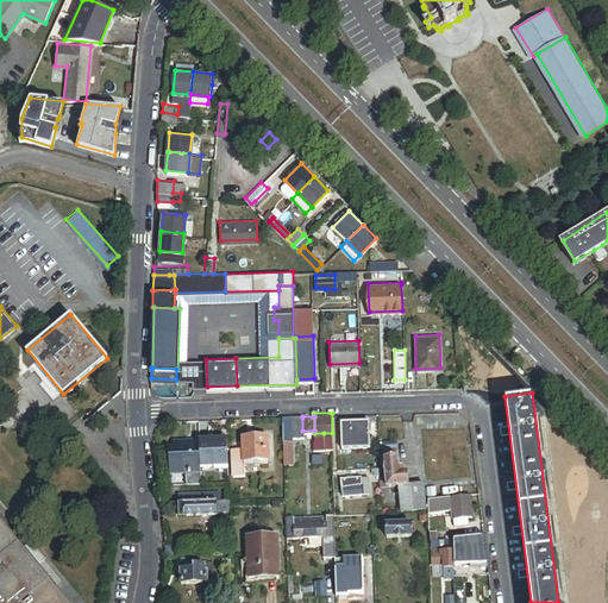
[(369,418),(340,419),(342,445),(370,444),(369,418)]
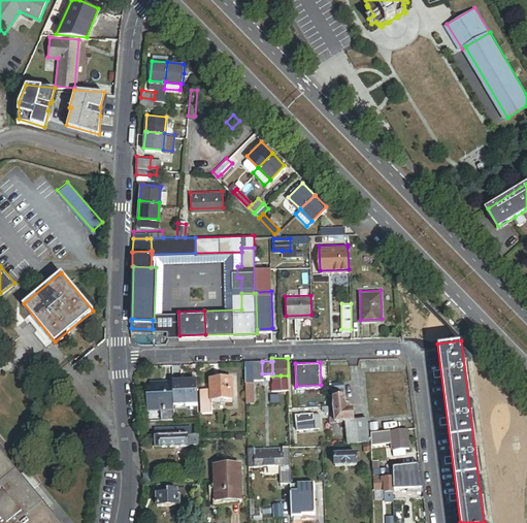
[(220,396),(231,395),(231,374),(210,376),(210,382),(210,396),(220,396)]
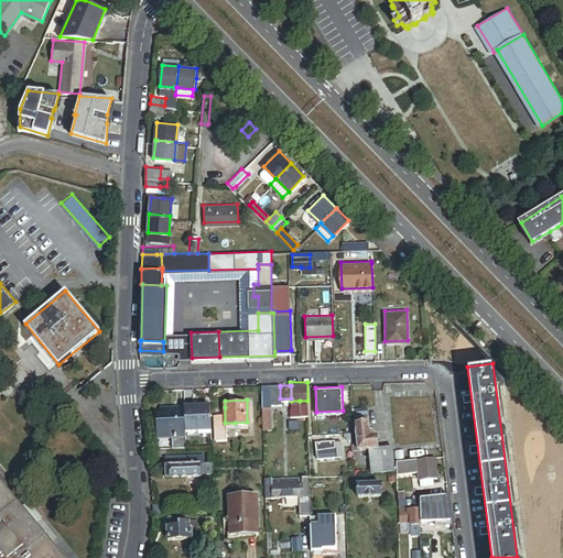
[(186,445),(185,429),(210,428),(209,404),(161,405),(161,419),(158,419),(158,436),(172,436),(172,445),(186,445)]
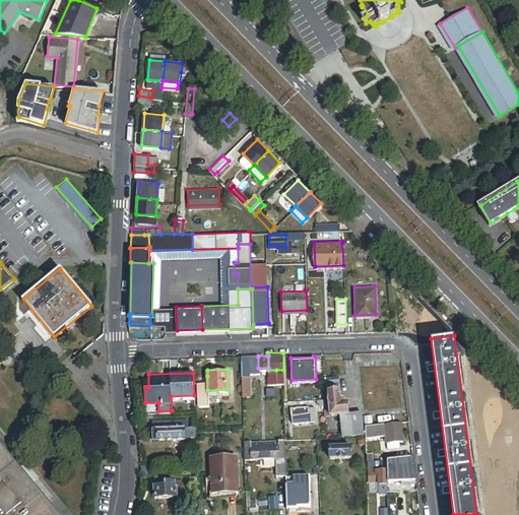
[(207,390),(207,376),(197,376),(198,390),(207,390)]
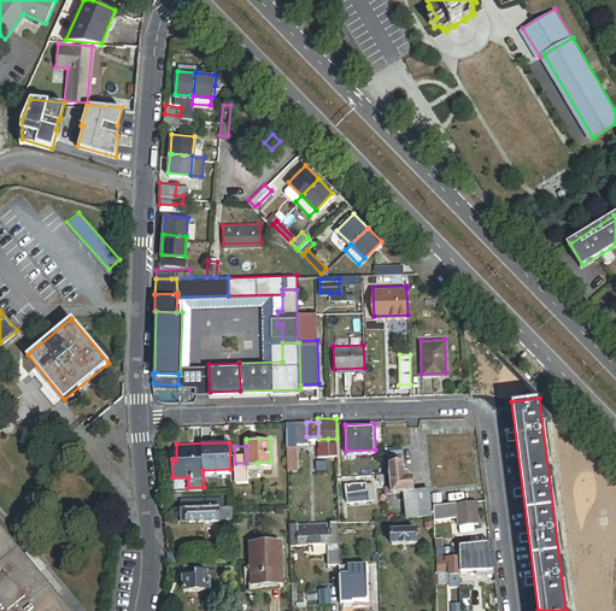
[(403,470),(402,459),(389,460),(392,489),(403,488),(414,487),(412,475),(408,475),(408,470),(403,470)]
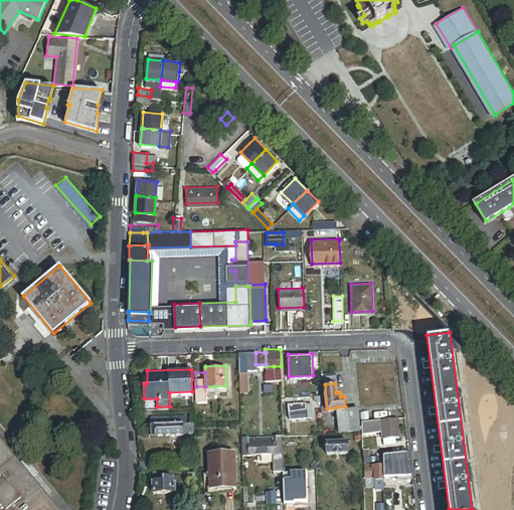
[(310,400),(287,401),(288,415),(305,415),(304,409),(310,408),(310,400)]
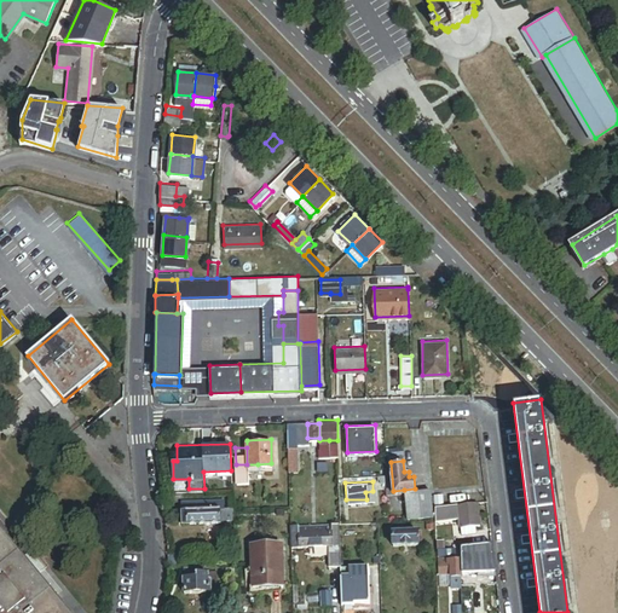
[(376,481),(373,481),(373,491),(365,492),(367,499),(377,499),(376,481)]
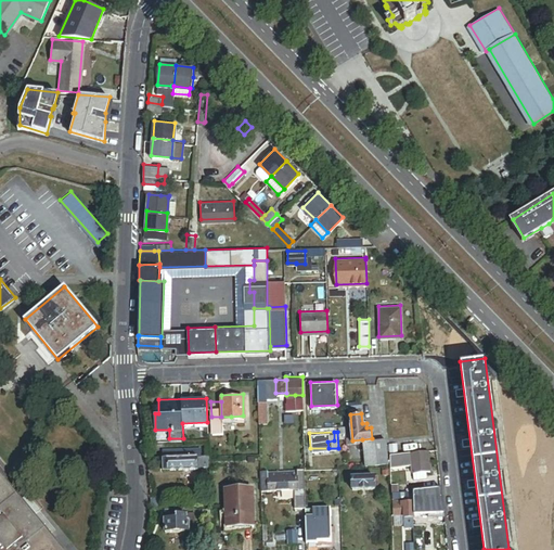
[(372,438),(362,439),(364,464),(387,462),(385,437),(372,438)]
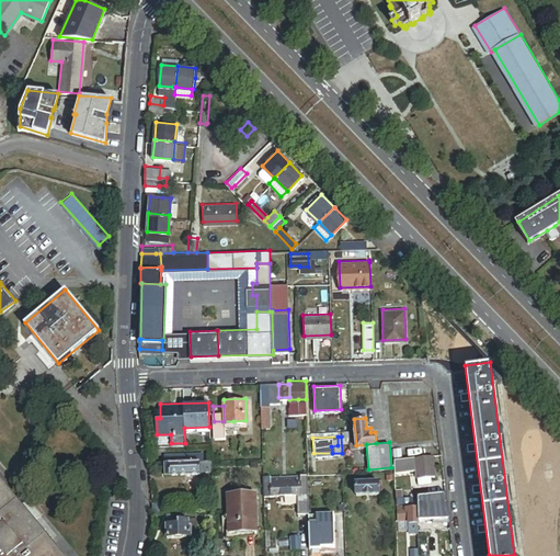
[(164,451),(164,460),(198,458),(202,458),(202,450),(164,451)]
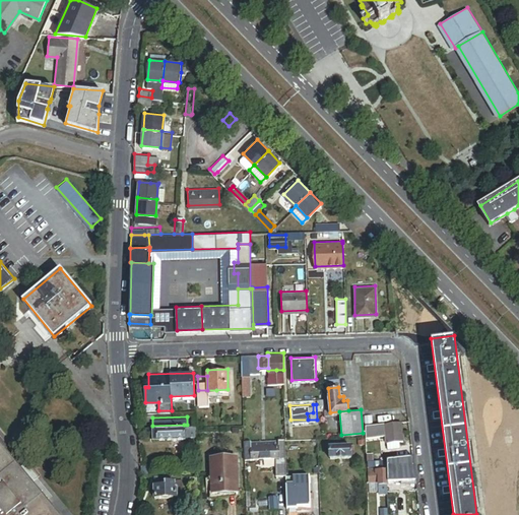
[(400,420),(383,422),(386,441),(387,447),(399,445),(398,440),(403,439),(400,420)]
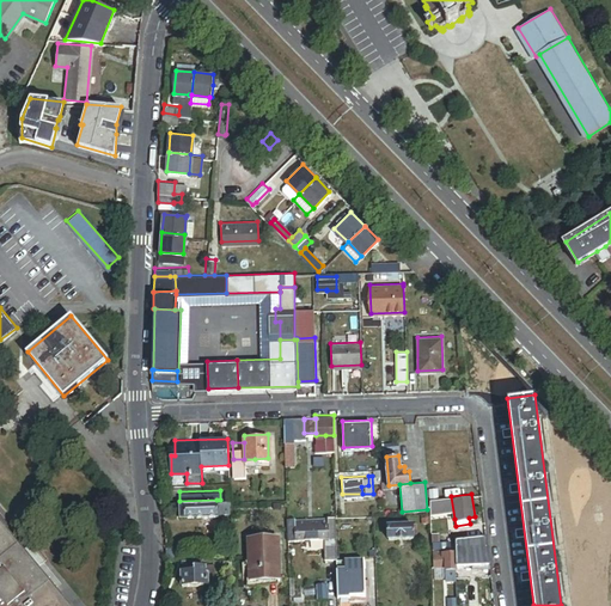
[(227,509),(227,499),(220,500),(217,500),(217,509),(227,509)]
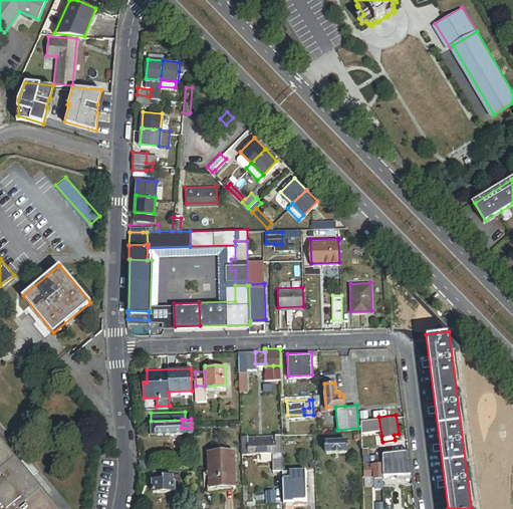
[(151,421),(150,421),(150,433),(183,431),(182,428),(182,420),(151,421)]
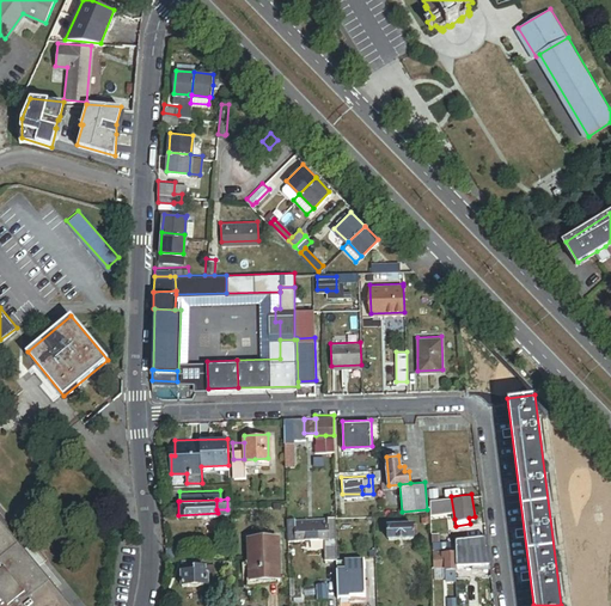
[(335,514),(328,514),(328,516),(328,527),(331,527),(331,531),(328,531),(328,536),(324,536),(324,557),(337,557),(335,514)]
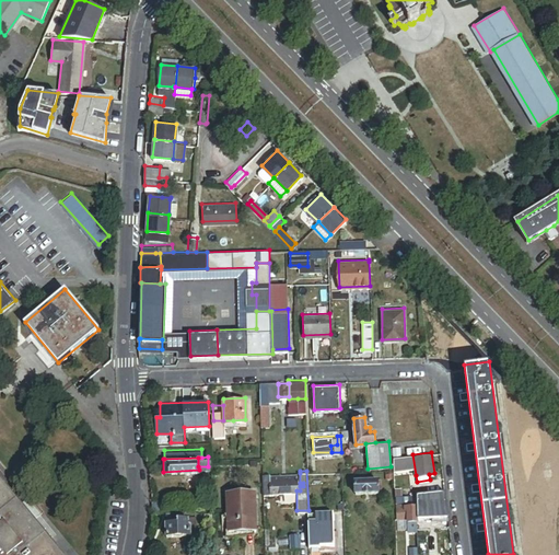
[(300,486),(300,483),(300,473),(270,474),(270,492),(297,490),(300,490),(300,486)]
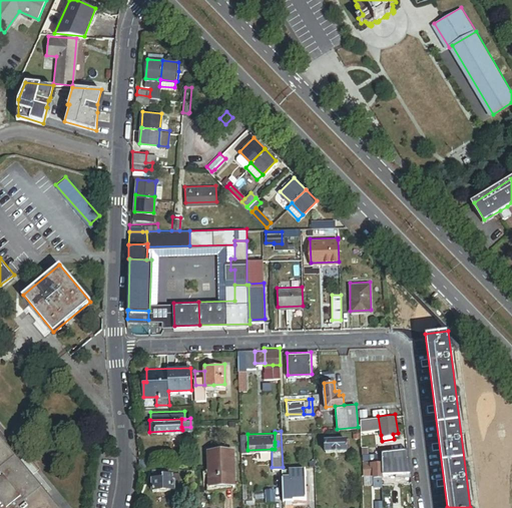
[(59,507),(32,474),(20,460),(0,435),(0,507),(59,507)]
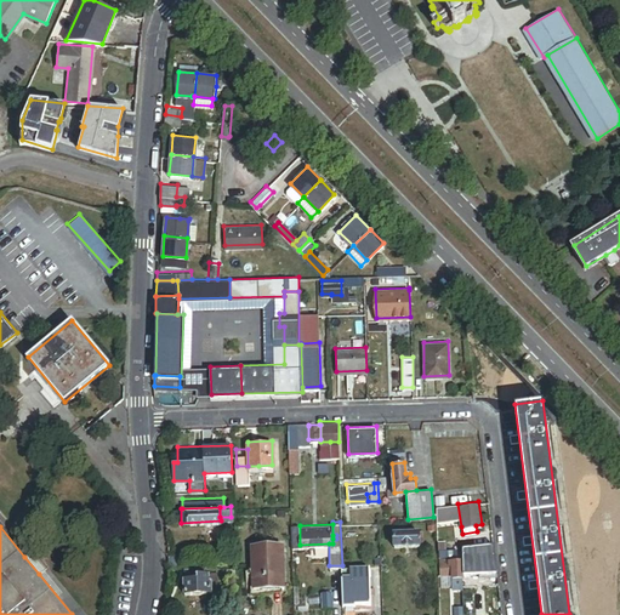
[(405,530),(394,530),(393,530),(393,544),(419,544),(419,529),(417,529),(405,530)]
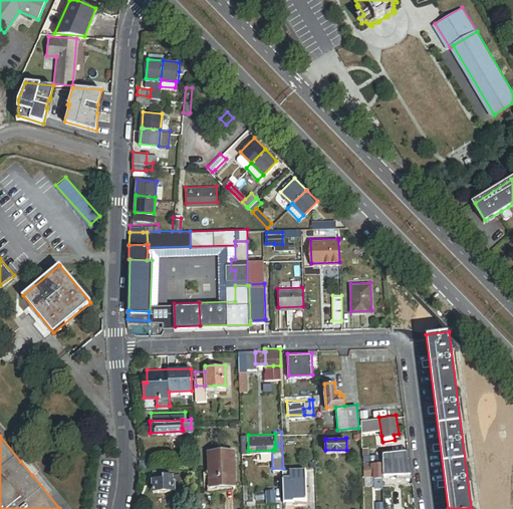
[(209,468),(209,473),(210,484),(233,483),(235,483),(233,448),(209,449),(209,468)]
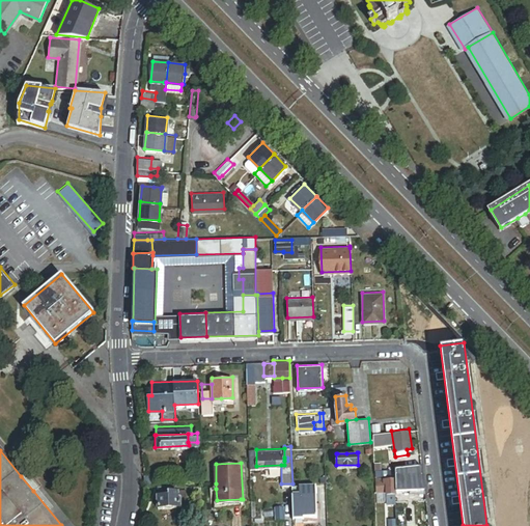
[(417,488),(417,469),(400,470),(398,470),(398,476),(398,489),(417,488)]
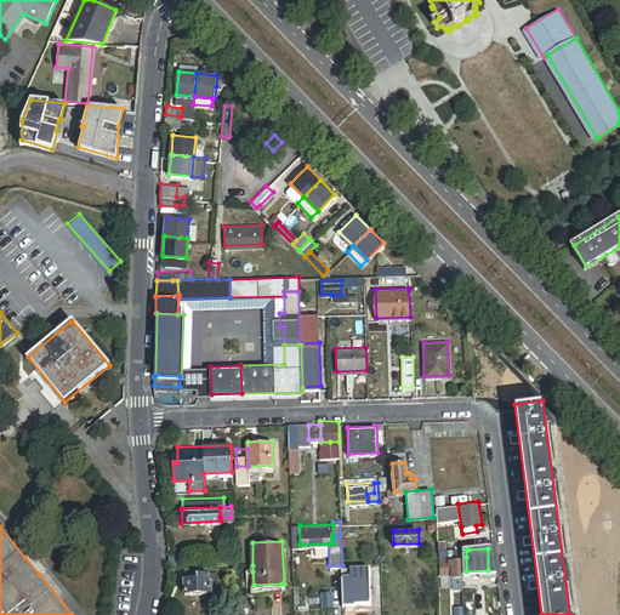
[(24,557),(39,574),(46,568),(32,551),(24,557)]
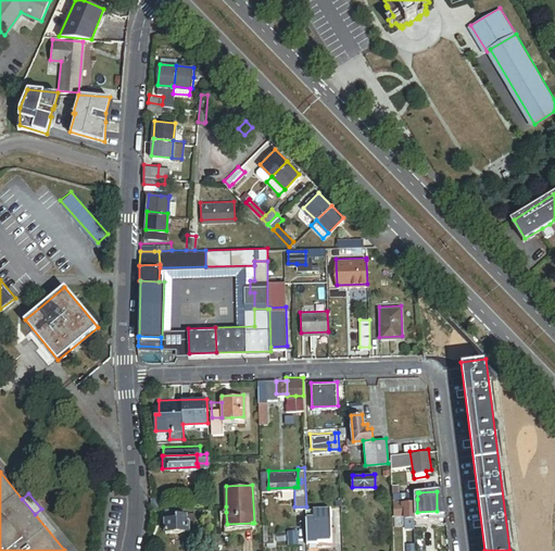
[(165,495),(150,496),(150,504),(165,504),(165,495)]
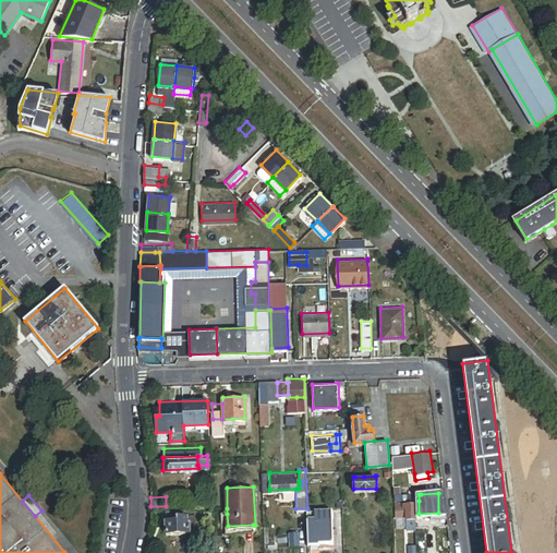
[(415,516),(415,502),(408,502),(408,499),(395,500),(396,514),(407,514),(407,517),(415,516)]
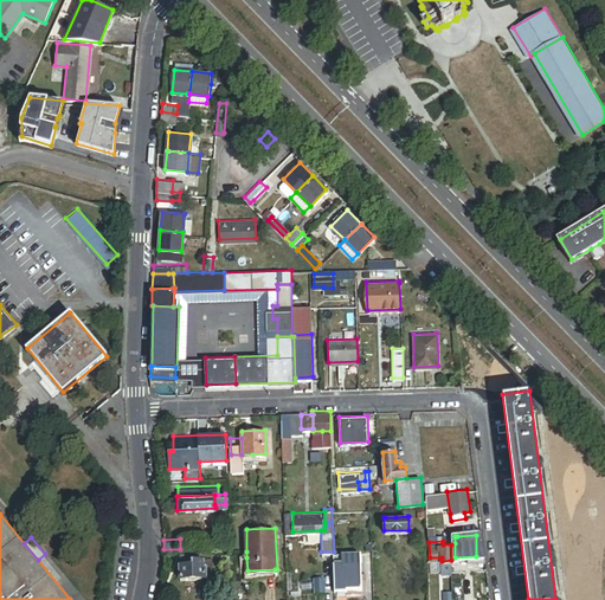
[(334,553),(334,561),(360,561),(360,550),(334,553)]
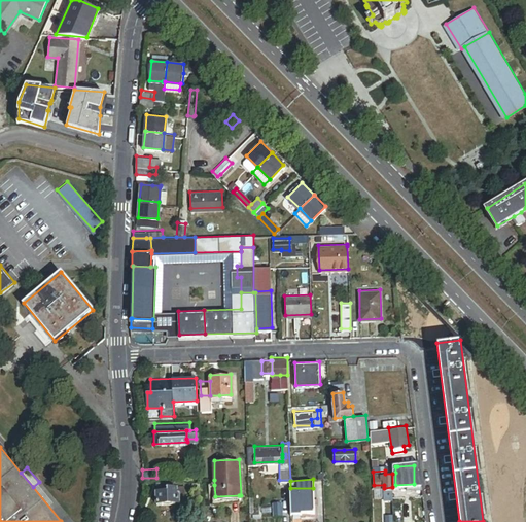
[(177,491),(177,485),(167,485),(167,481),(155,481),(155,501),(179,500),(178,491),(177,491)]
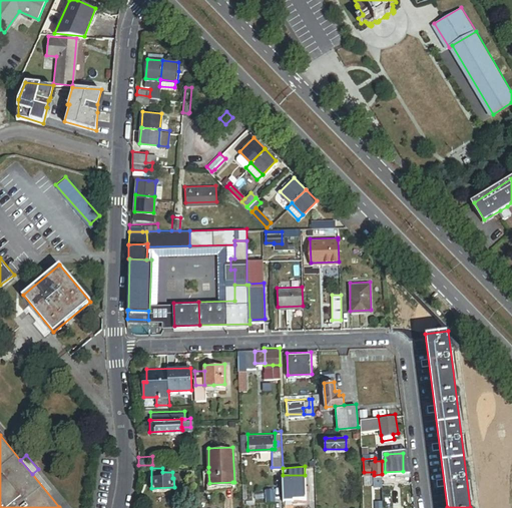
[(209,483),(208,472),(206,472),(206,488),(232,486),(232,482),(209,483)]
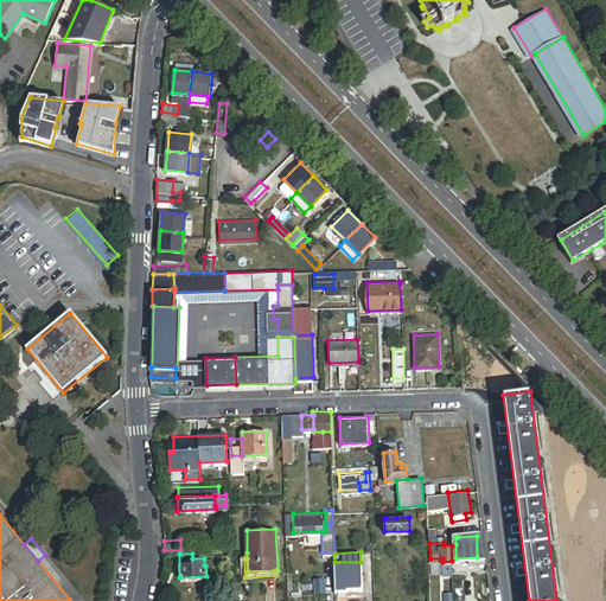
[(442,558),(431,558),(431,570),(439,570),(439,568),(452,568),(452,561),(442,562),(442,558)]
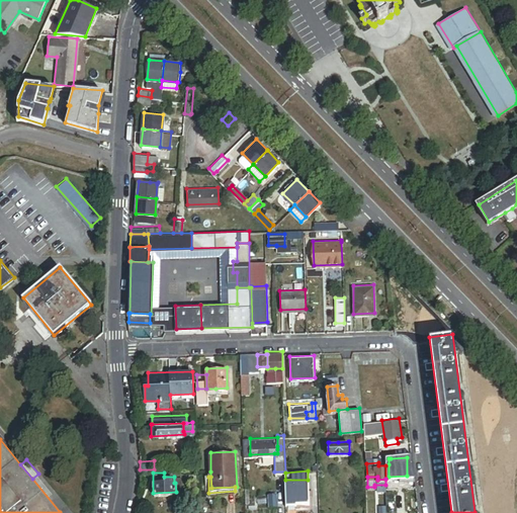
[(308,480),(285,480),(284,480),(285,503),(295,503),(295,502),(309,501),(308,480)]
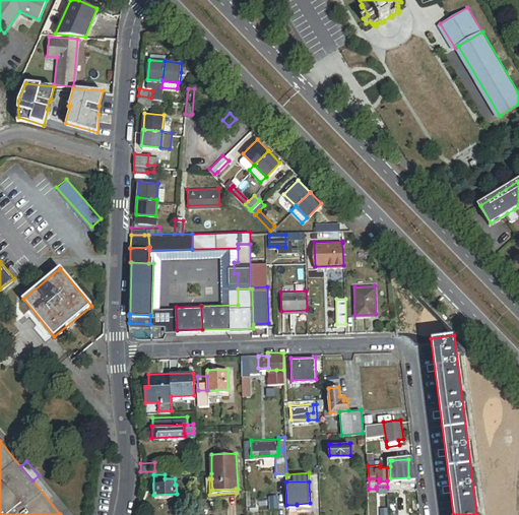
[(256,514),(255,504),(246,505),(246,514),(256,514)]
